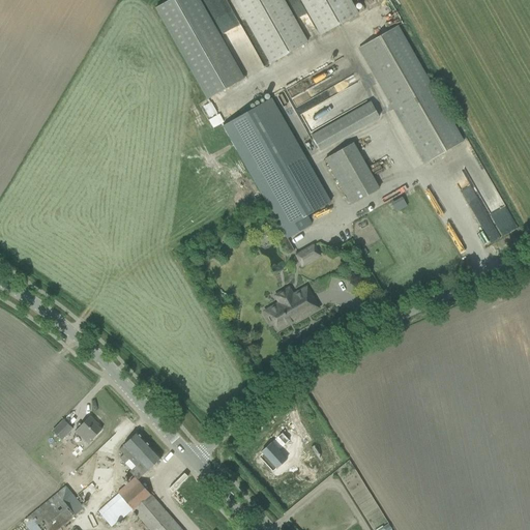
[(243,79),(198,0),(170,0),(155,8),(207,99),(243,79)]
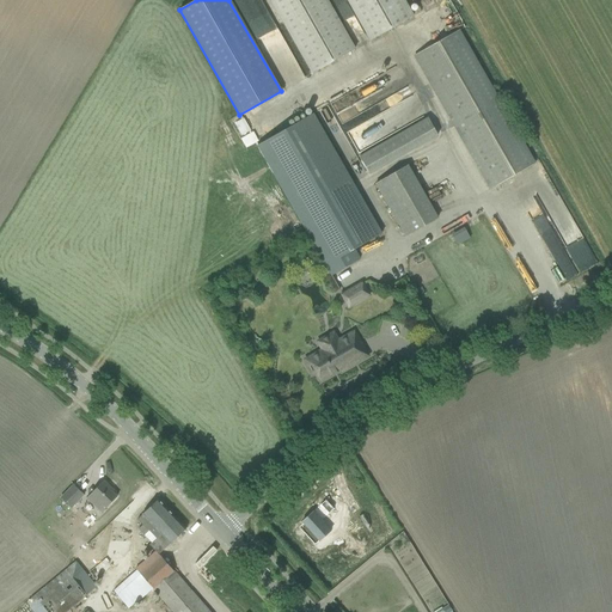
[(269,0),(311,73),(355,48),(328,0),(269,0)]
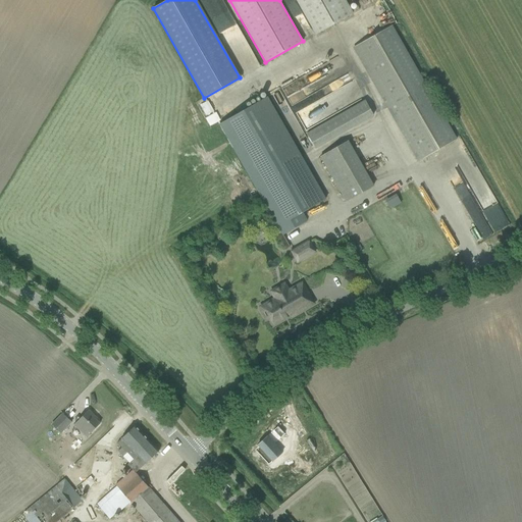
[(296,0),(315,34),(353,12),(345,0),(296,0)]
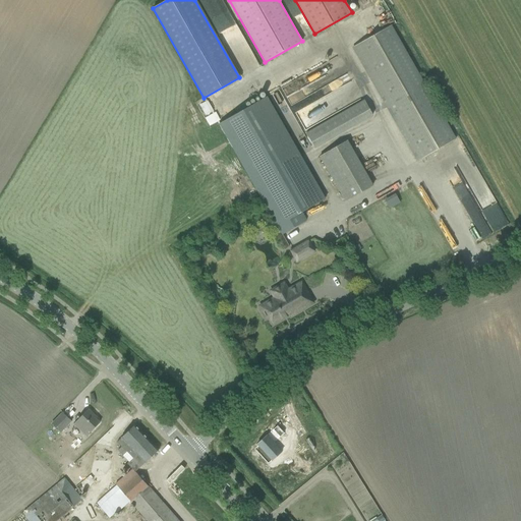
[(352,48),(416,161),(455,138),(390,24),(352,48)]
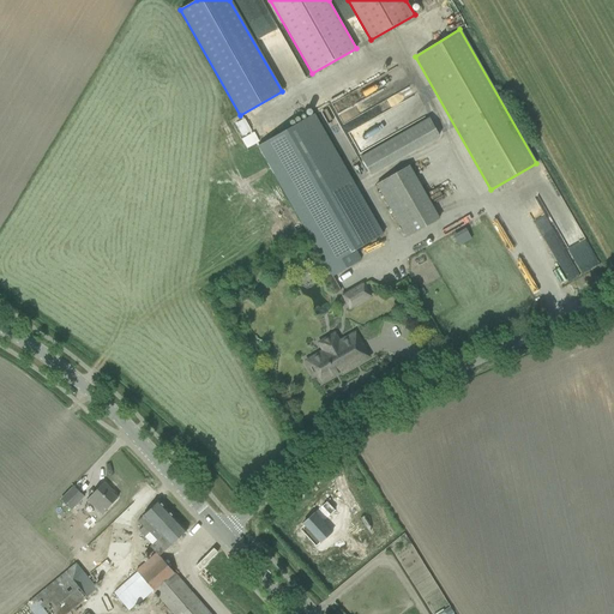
[(393,65),(331,107),(353,139),(355,138),(356,140),(362,136),(369,146),(387,136),(379,124),(386,119),(385,116),(393,110),(390,107),(385,109),(381,103),(408,86),(393,65)]
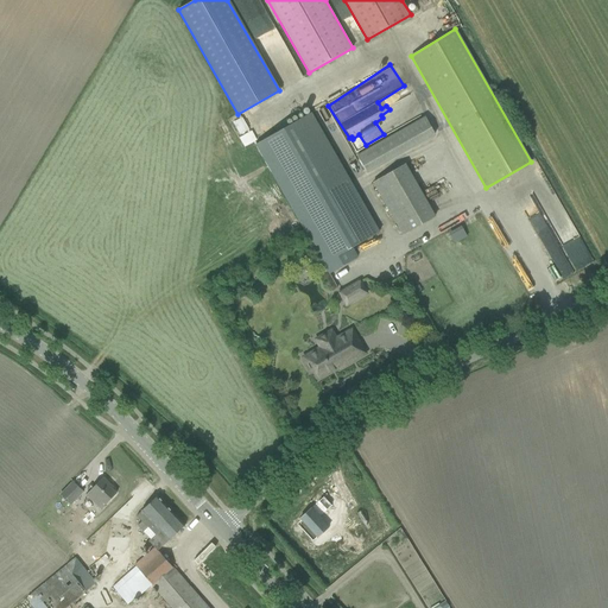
[(255,145),(323,264),(329,274),(356,258),(352,248),(379,233),(311,113),(255,145)]
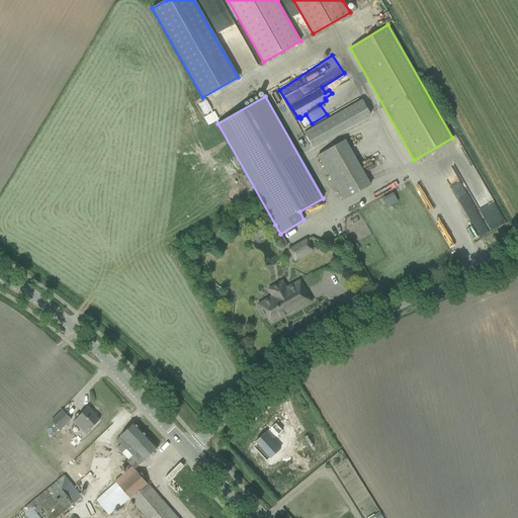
[(309,147),(370,116),(362,100),(300,130),(309,147)]
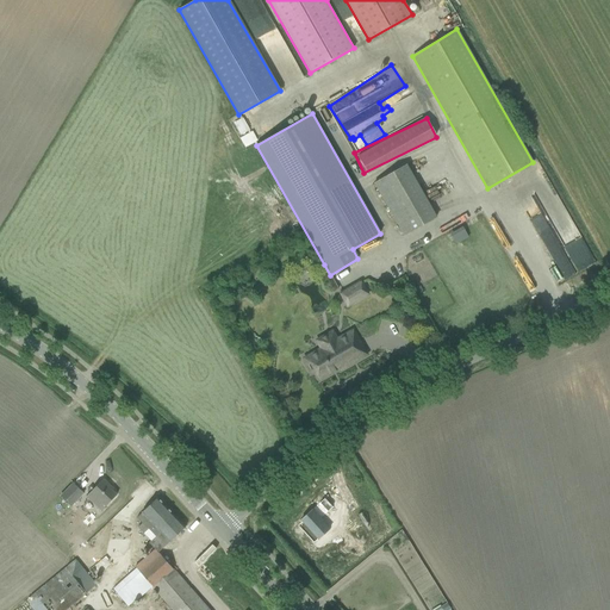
[(409,166),(377,182),(404,234),(436,216),(409,166)]
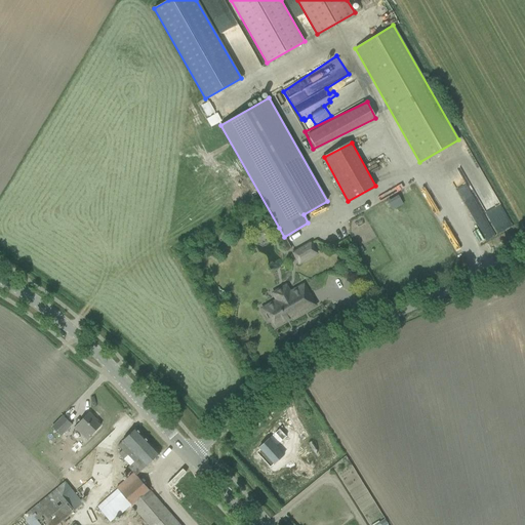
[(482,241),(511,228),(489,183),(479,188),(477,185),(470,189),(470,190),(460,194),(482,241)]
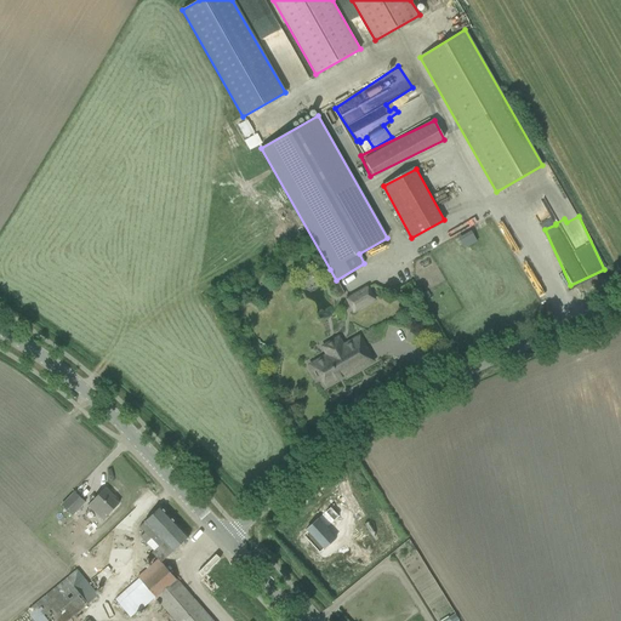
[(461,249),(476,241),(471,233),(457,239),(461,249)]
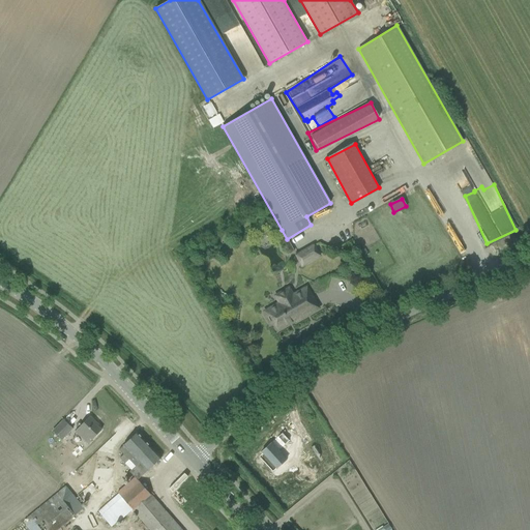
[(319,256),(313,245),(296,256),(299,261),(303,258),(306,263),(319,256)]
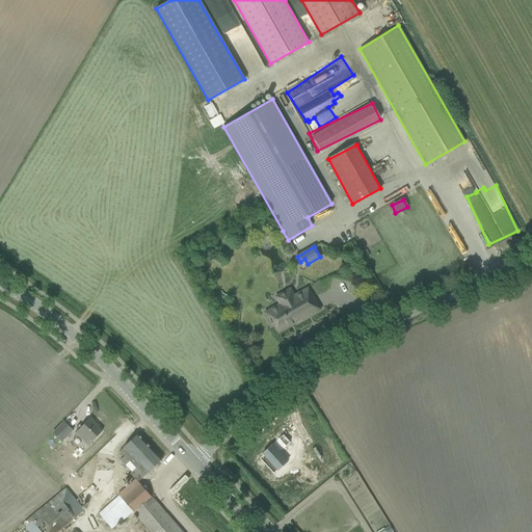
[(319,310),(308,289),(295,296),(290,288),(273,297),(278,306),(265,313),(271,324),(274,323),(278,330),(296,321),(297,322),(319,310)]
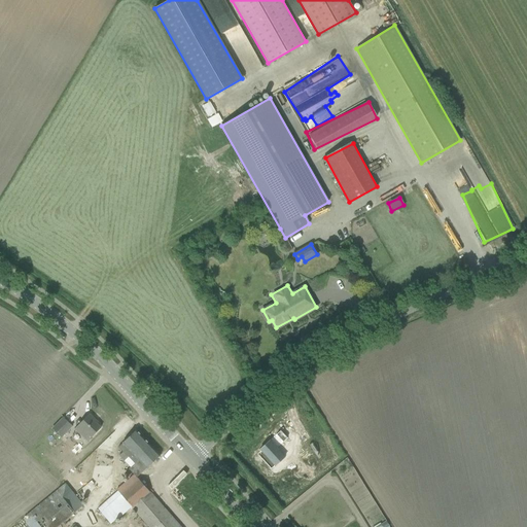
[(74,428),(88,441),(101,427),(97,423),(98,422),(89,413),(74,428)]
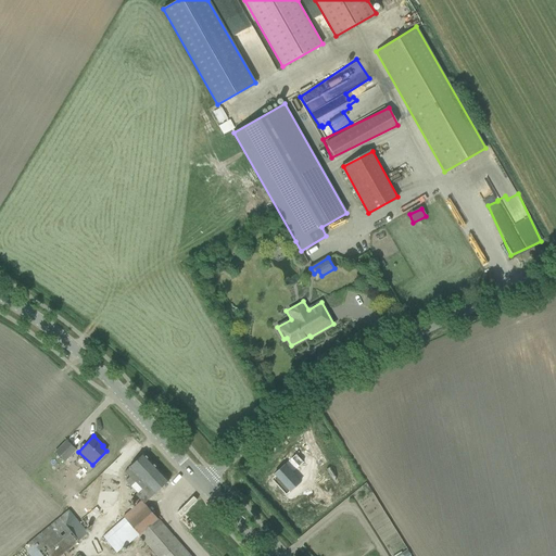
[(54,452),(63,460),(76,449),(67,439),(54,452)]
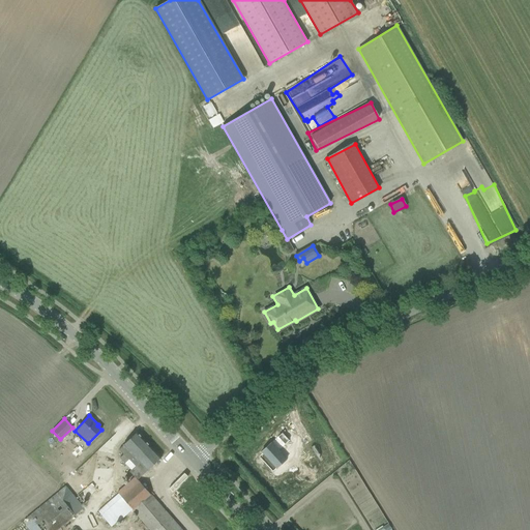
[(135,467),(142,475),(160,459),(137,433),(122,445),(123,445),(118,449),(123,455),(120,459),(124,463),(128,460),(135,467)]
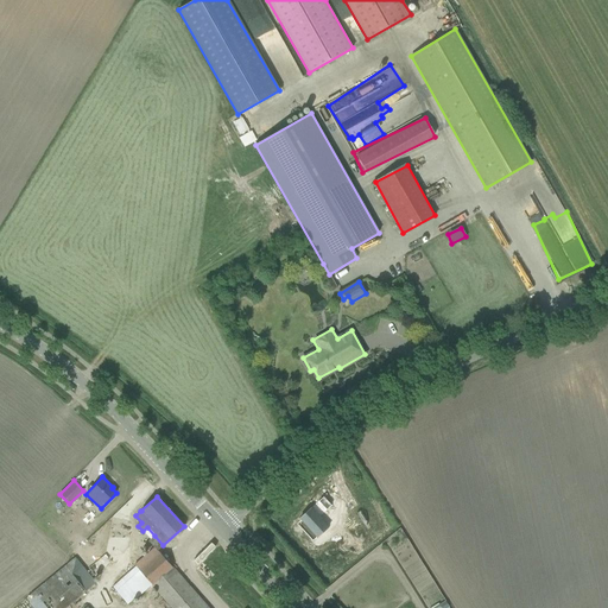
[(317,518),(329,533),(344,521),(331,506),(317,518)]
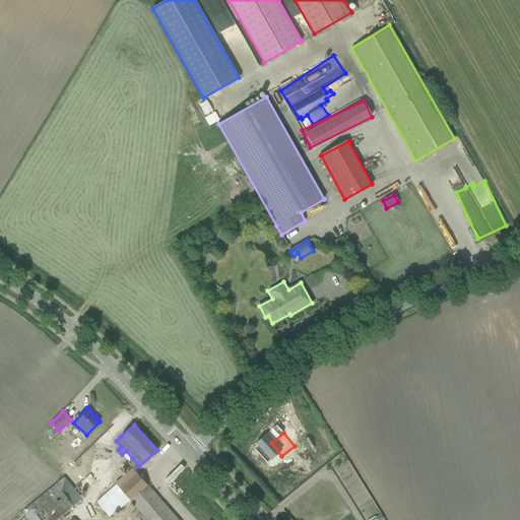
[(131,468),(134,471),(139,466),(132,458),(126,463),(131,468)]
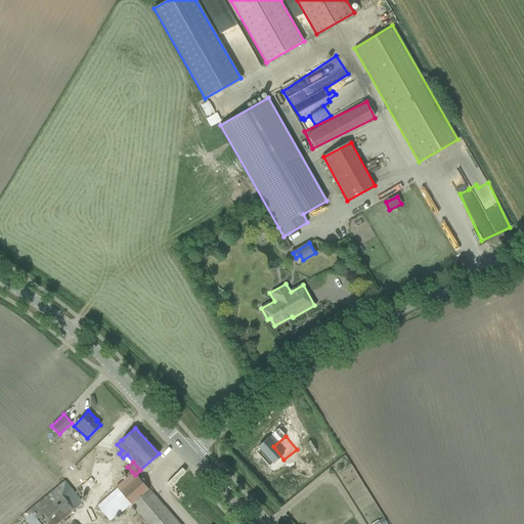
[(117,515),(117,516),(130,504),(147,523),(179,523),(135,475),(132,472),(115,487),(117,489),(96,507),(110,521),(117,515)]
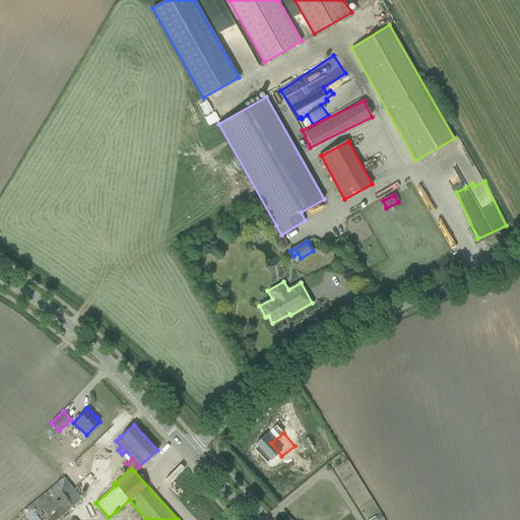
[(77,484),(83,492),(95,480),(89,474),(78,483),(77,484)]
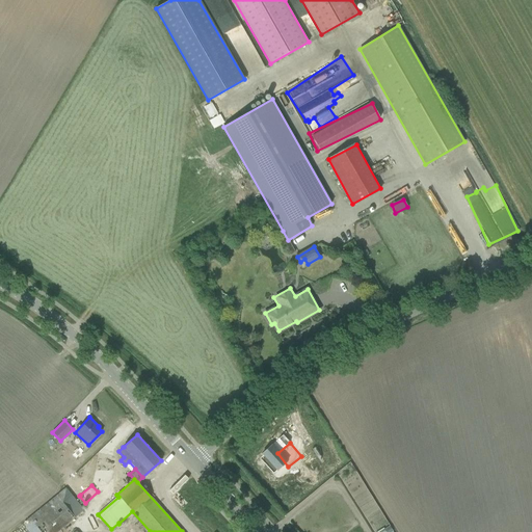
[(83,510),(67,487),(22,524),(28,531),(41,531),(35,524),(62,502),(75,516),(83,510)]
